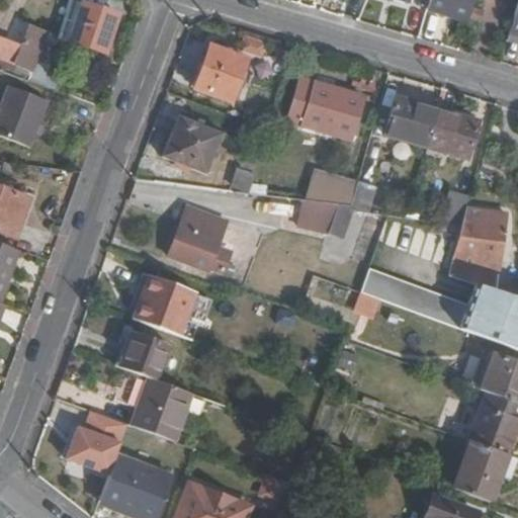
[(105,53),(116,15),(69,0),(58,37),(105,53)]
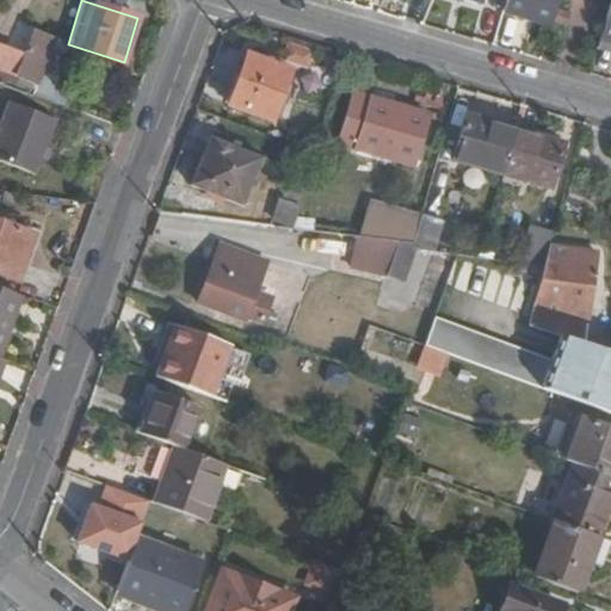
[(550,26),(557,0),(506,0),(503,12),(550,26)]
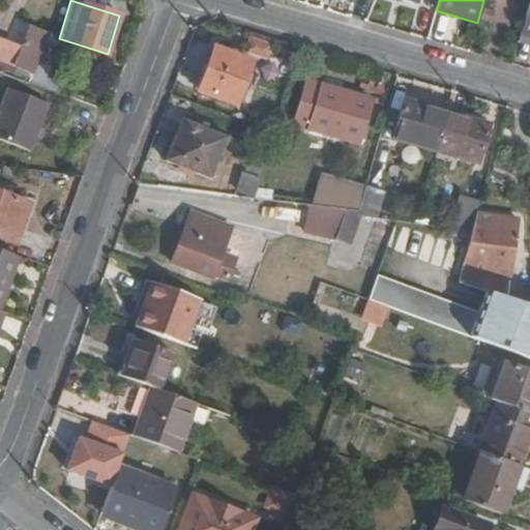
[(529,0),(520,35),(529,37),(529,0)]
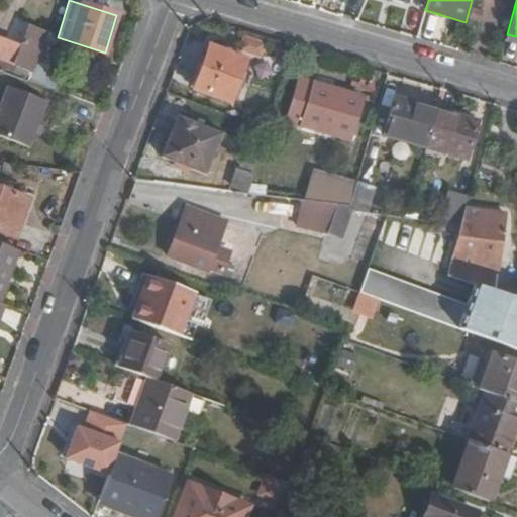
[(48,69),(53,55),(39,50),(46,33),(28,26),(20,47),(0,38),(0,66),(44,83),(48,69)]
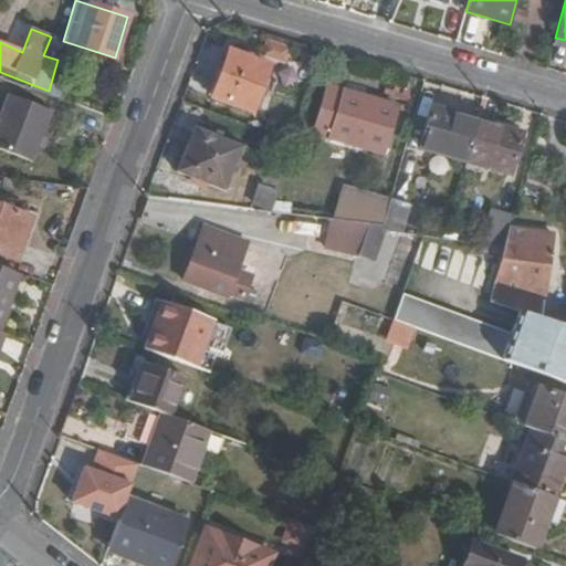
[(565,48),(565,40),(555,38),(553,44),(565,48)]
